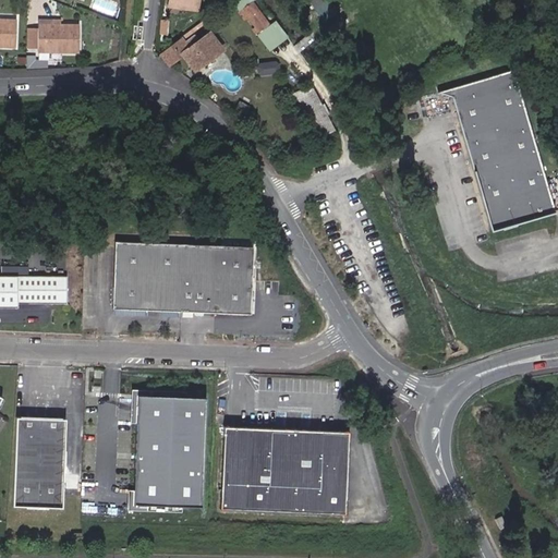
[(255,0),(242,10),(247,17),(261,8),(255,0)]
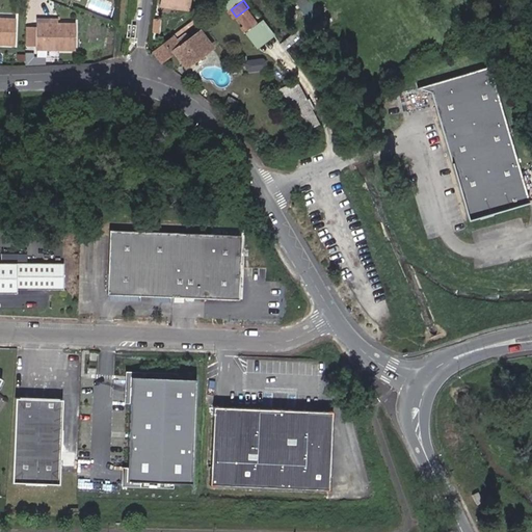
[(309,0),(295,0),(294,1),(307,20),(317,12),(309,0)]
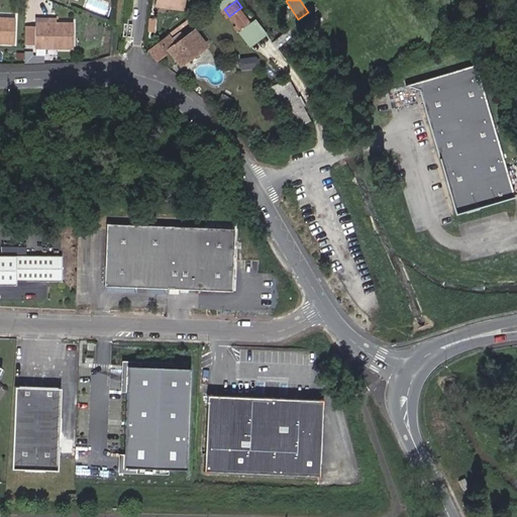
[(251,21),(241,7),(229,16),(239,30),(251,21)]
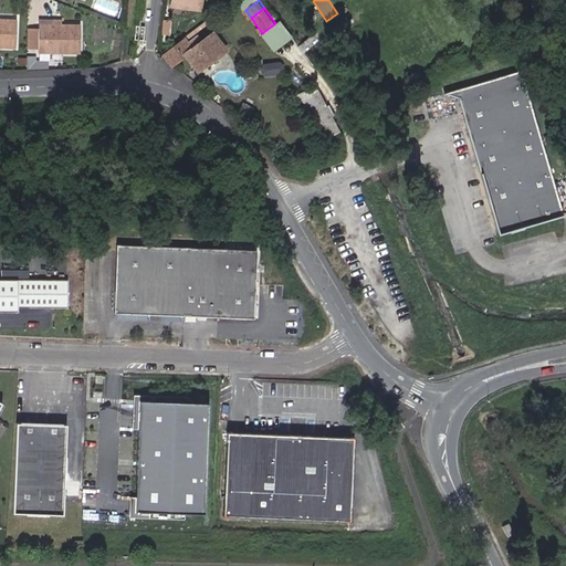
[(0,45),(16,45),(16,18),(0,17),(0,45)]
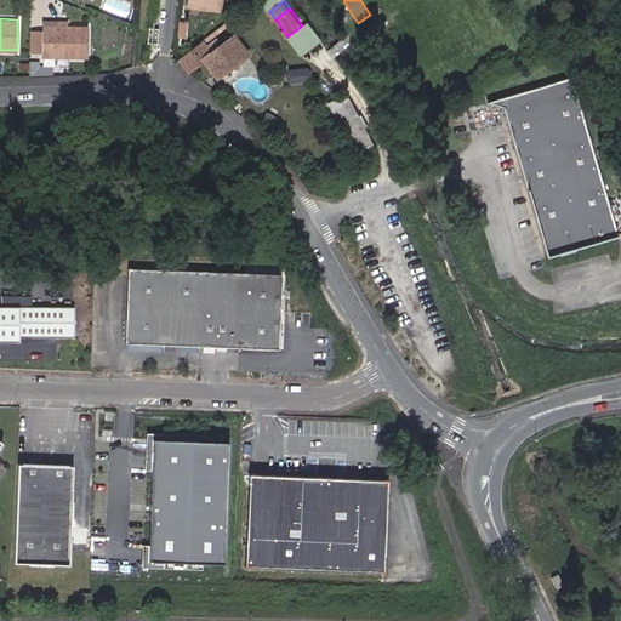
[(43,56),(89,57),(89,27),(67,27),(67,30),(55,30),(55,27),(44,26),(43,30),(43,52),(43,56)]
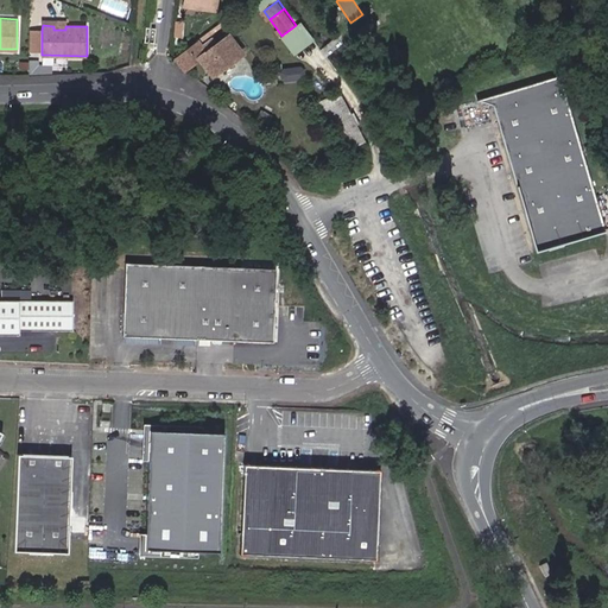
[(31,30),(30,51),(42,51),(42,30),(31,30)]
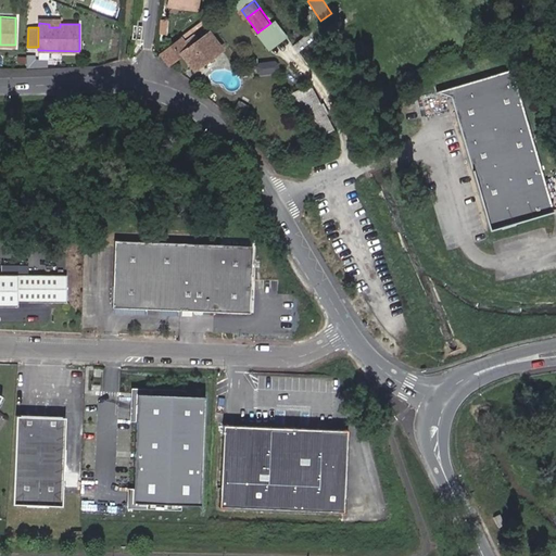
[(191,37),(185,42),(180,38),(159,54),(167,65),(178,58),(185,67),(189,64),(193,70),(219,49),(206,32),(194,41),(191,37)]
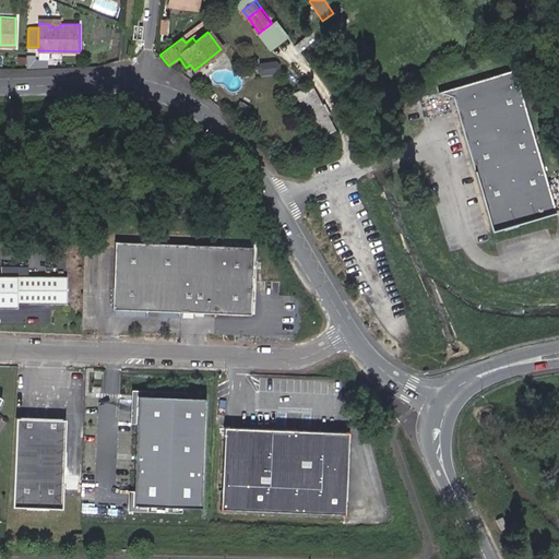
[(260,73),(278,73),(278,62),(260,62),(260,73)]
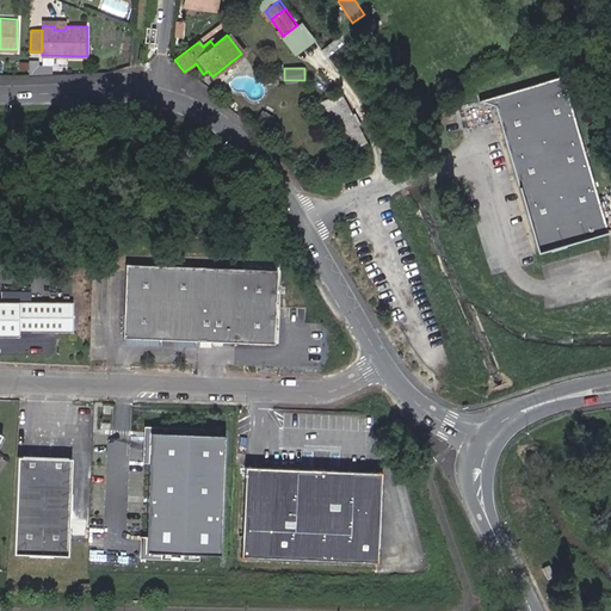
[(492,105),(495,113),(488,116),(530,251),(600,228),(553,74),(471,100),(485,104),(492,105)]
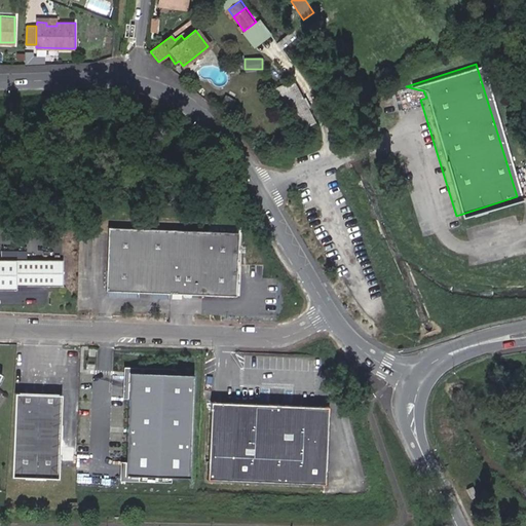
[(291,128),(306,113),(271,77),(255,94),(291,128)]
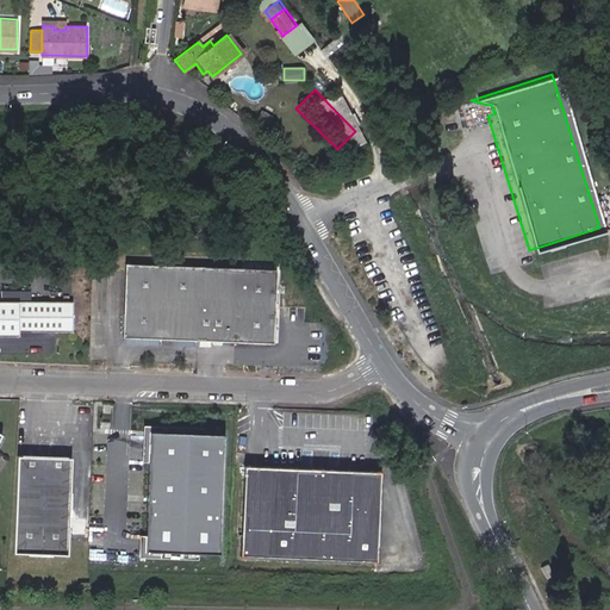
[(487,116),(495,113),(491,105),(484,104),(487,116)]
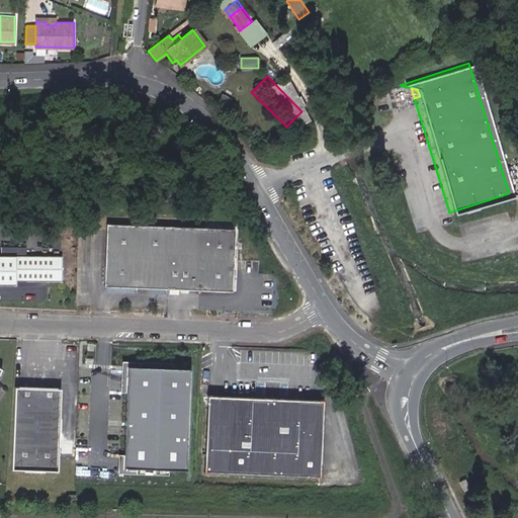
[(103,286),(232,291),(234,229),(105,225),(103,286)]
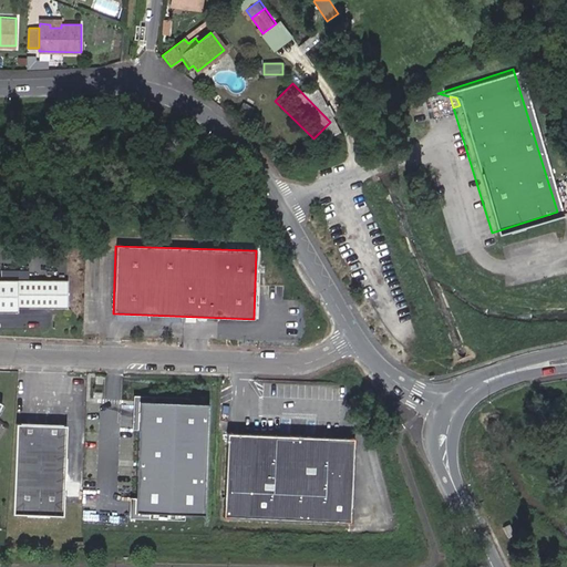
[(20,306),(70,308),(71,280),(0,277),(0,309),(20,310),(20,306)]
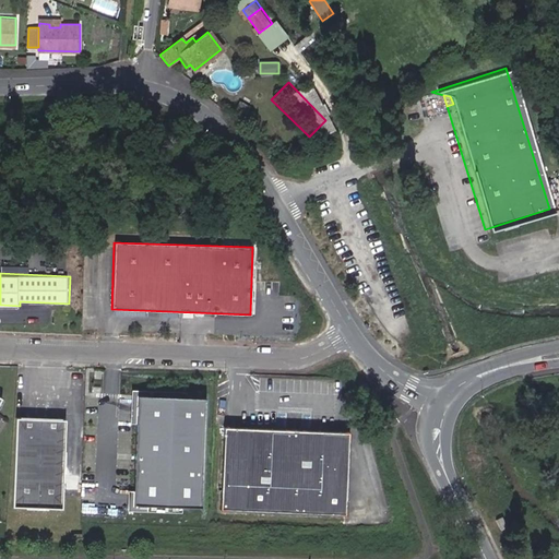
[(211,396),(144,395),(142,498),(210,499),(211,396)]
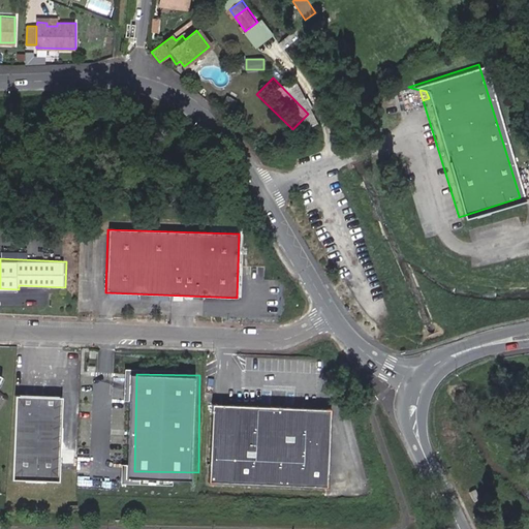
[(60,389),(13,387),(11,472),(59,472),(60,389)]
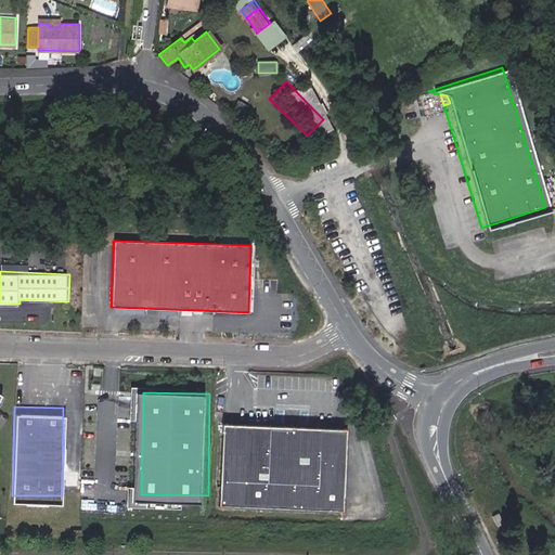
[(286,421),(286,427),(223,425),(220,506),(344,511),(347,429),(299,428),(299,421),(286,421)]
